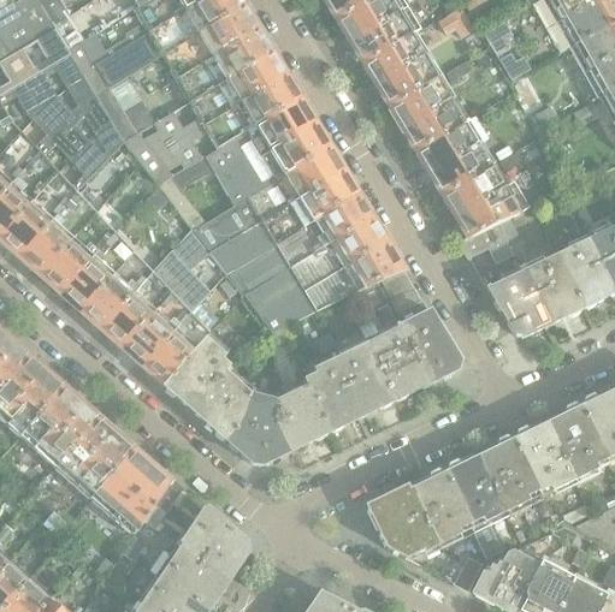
[(0,0),(0,27),(40,4),(37,0),(17,0),(15,1),(13,0),(0,0)]
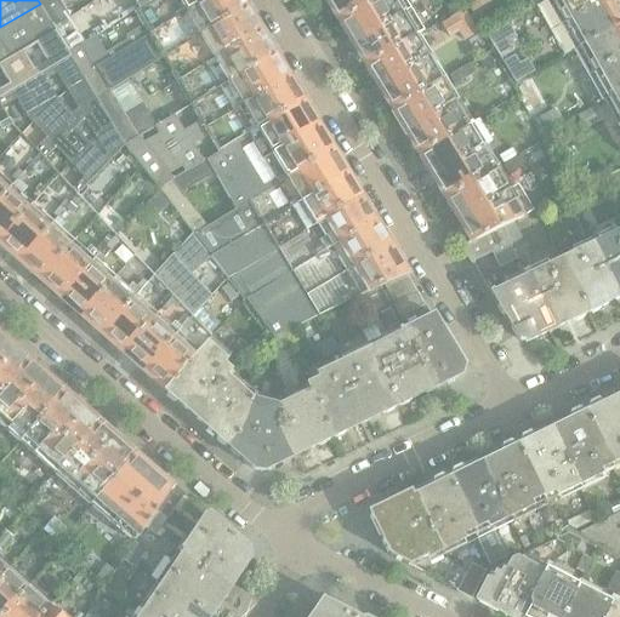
[(69,13),(62,0),(38,0),(40,4),(53,24),(69,13)]
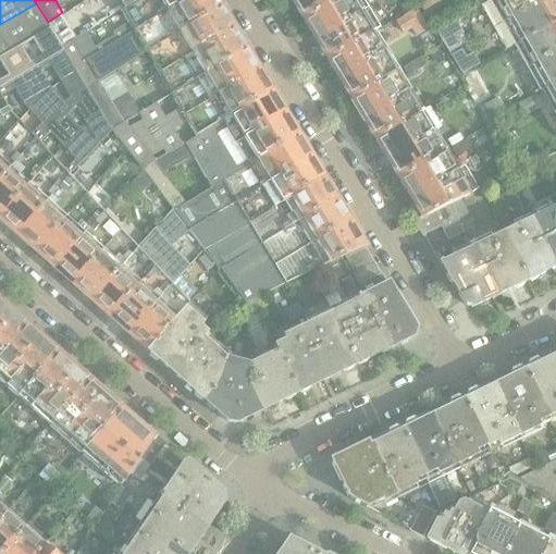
[(147,51),(221,7),(217,0),(183,0),(134,29),(127,33),(106,46),(97,51),(74,64),(77,71),(87,86),(99,78),(147,50),(147,51)]
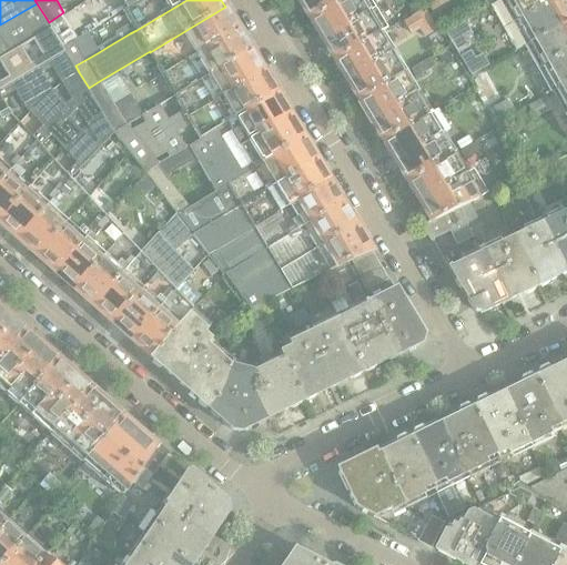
[(137,30),(186,0),(138,0),(128,7),(124,9),(137,30)]
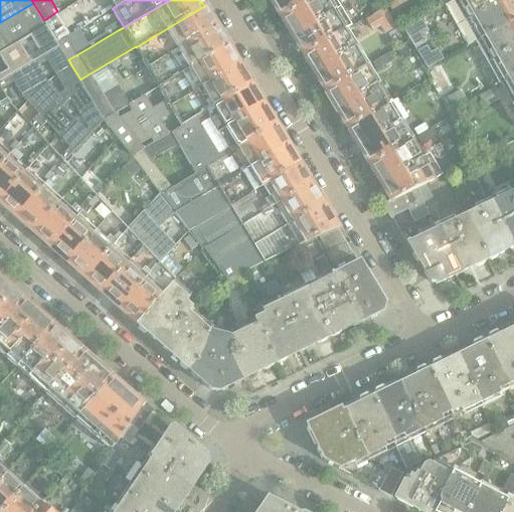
[(271,0),(281,16),(307,0),(271,0)]
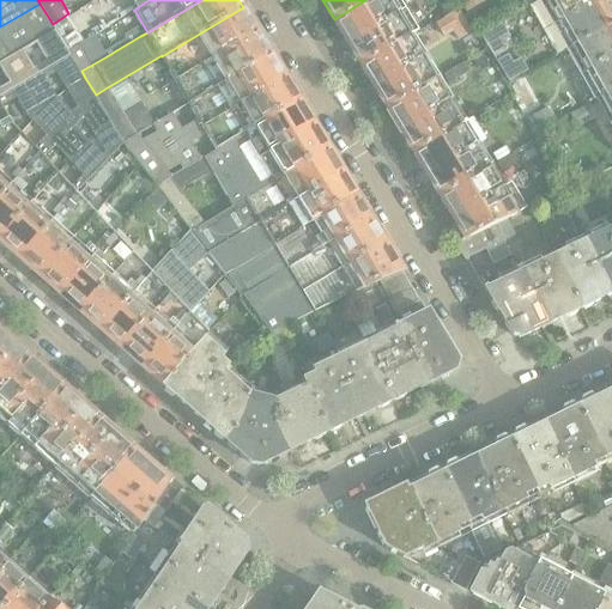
[(410,32),(391,0),(365,0),(334,19),(361,62),(410,32)]
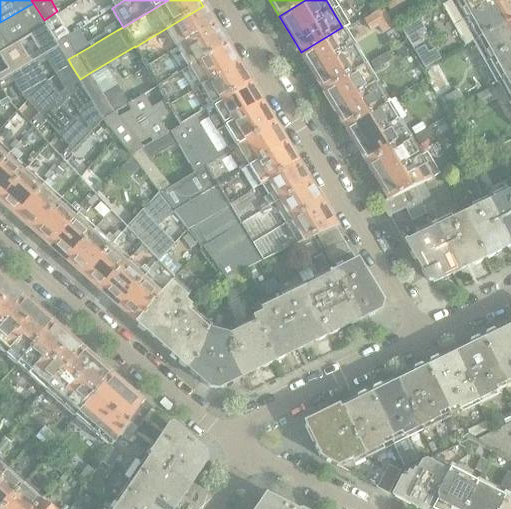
[(384,0),(390,9),(403,0),(384,0)]
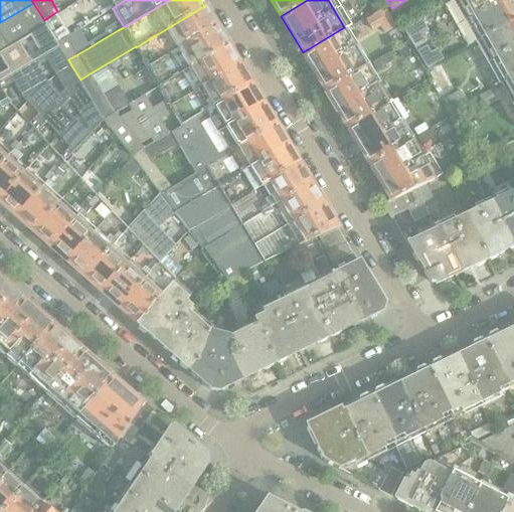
[(513,2),(512,0),(461,0),(473,21),(469,23),(478,38),(513,18),(513,2)]
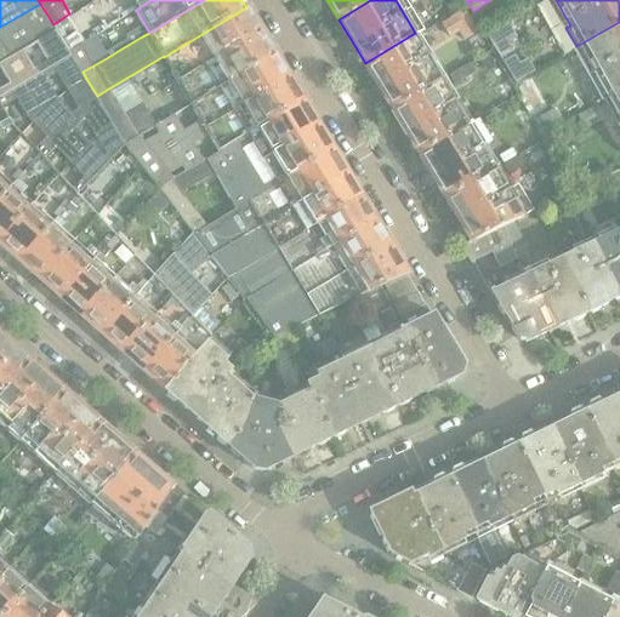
[(0,61),(10,56),(55,27),(53,24),(40,4),(0,27),(0,61)]
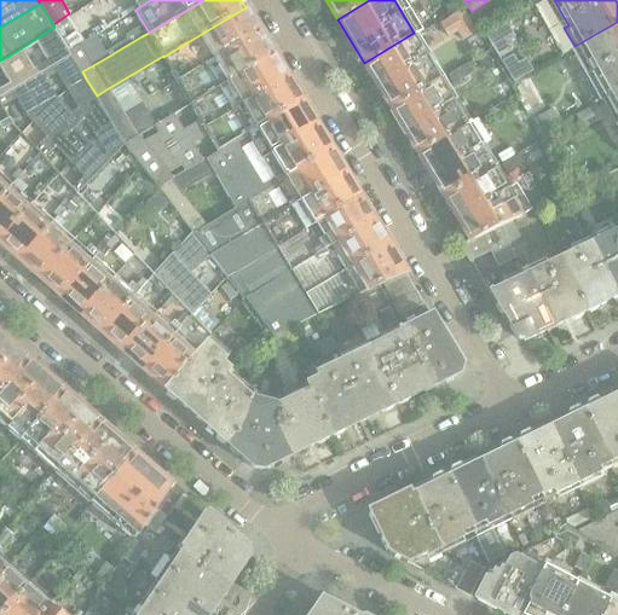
[(478,29),(463,6),(439,21),(449,35),(457,30),(463,39),(478,29)]
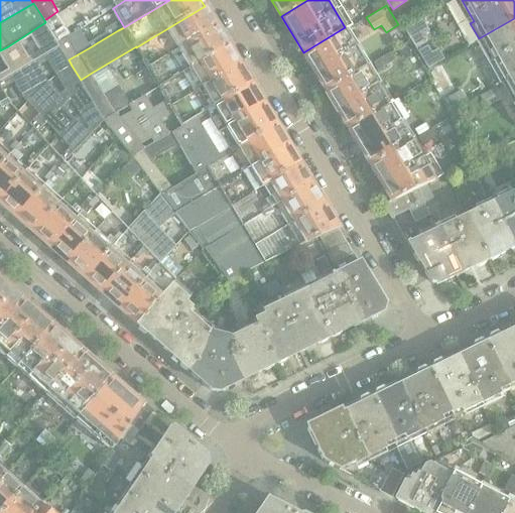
[(159,86),(228,43),(205,6),(136,47),(159,86)]
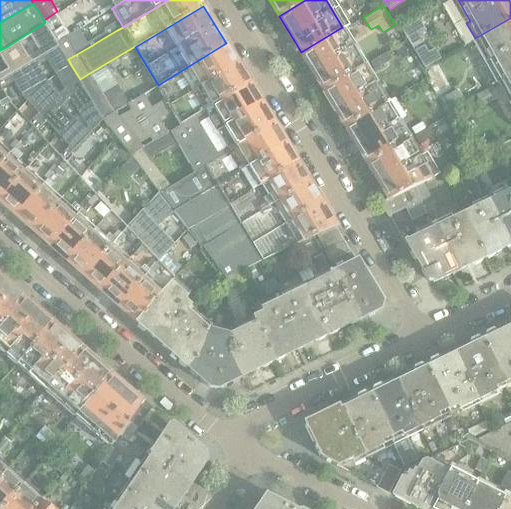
[(70,32),(57,11),(44,20),(45,22),(56,40),(70,32)]
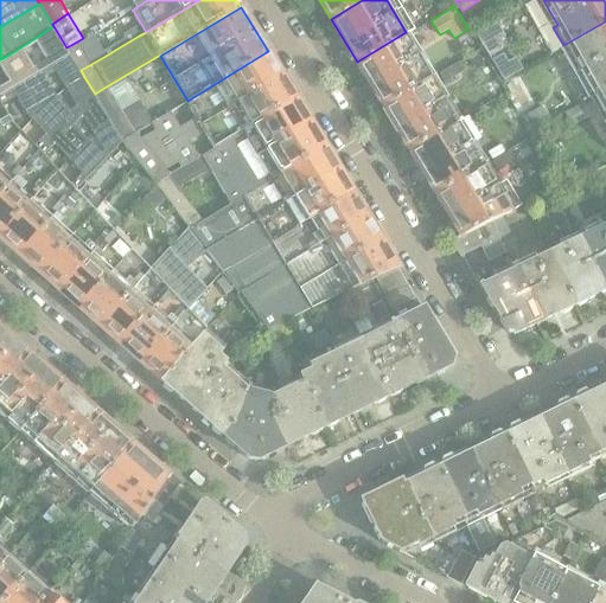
[(498,38),(505,33),(498,20),(477,33),(490,55),(503,46),(498,38)]
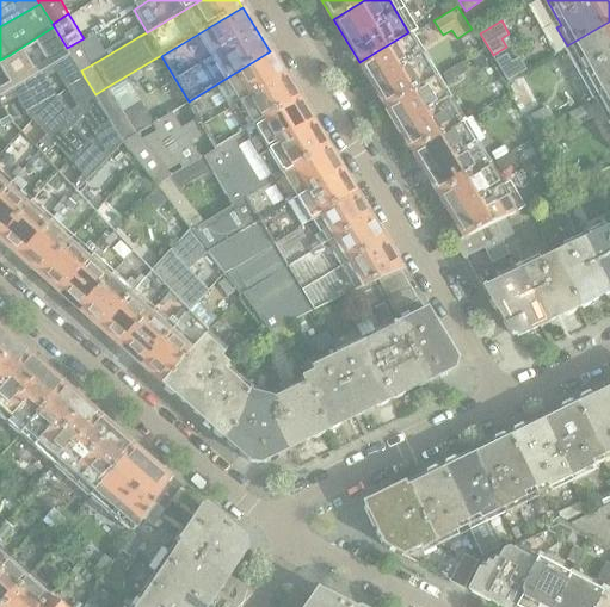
[(609,22),(567,45),(577,63),(581,61),(599,92),(609,86),(609,22)]
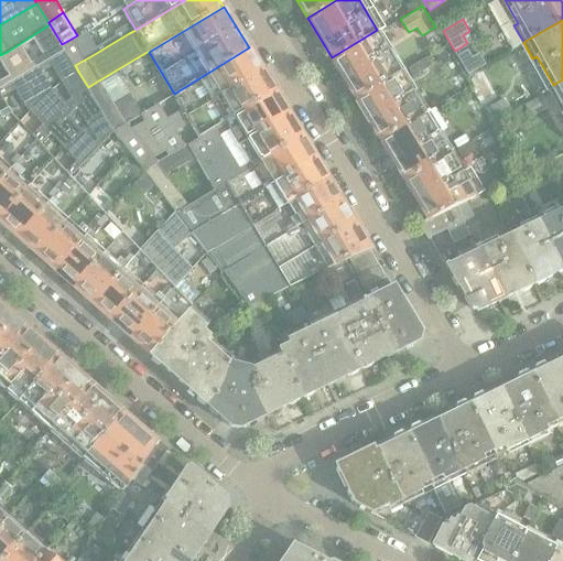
[(62,44),(50,24),(9,51),(0,55),(0,119),(10,114),(0,95),(0,86),(64,47),(62,44)]
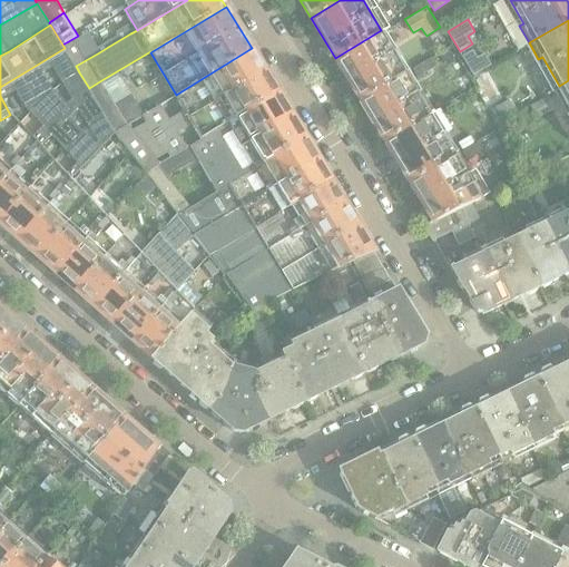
[(87,30),(78,36),(62,45),(65,48),(74,62),(76,66),(99,52),(87,30)]
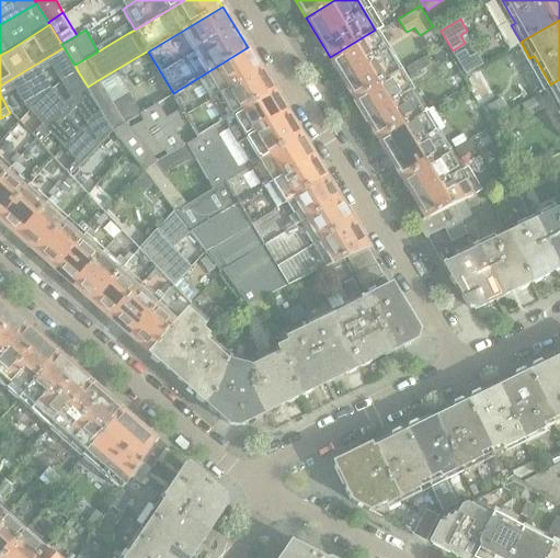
[(400,69),(376,30),(375,30),(330,57),(354,98),(400,69)]
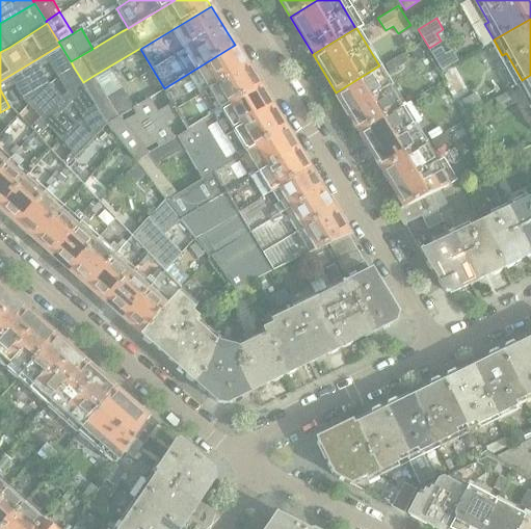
[(60,45),(0,81),(0,89),(14,82),(23,98),(36,89),(49,82),(40,67),(49,60),(58,76),(74,68),(71,61),(69,58),(60,45)]
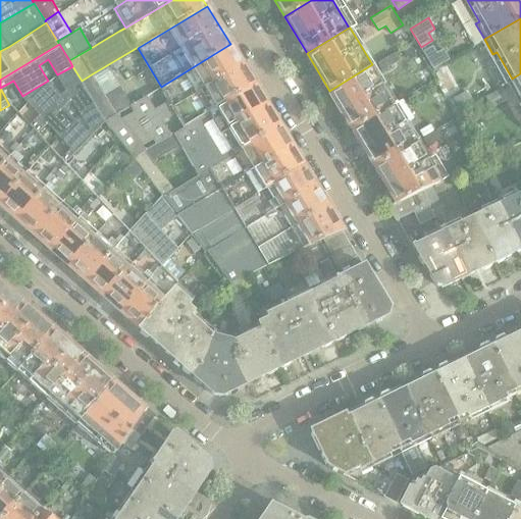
[(185,125),(254,84),(230,44),(161,87),(160,87),(168,99),(155,107),(147,95),(132,103),(131,104),(134,110),(121,117),(117,112),(105,120),(134,156),(146,148),(143,144),(153,138),(156,143),(171,134),(163,119),(175,112),(185,125)]
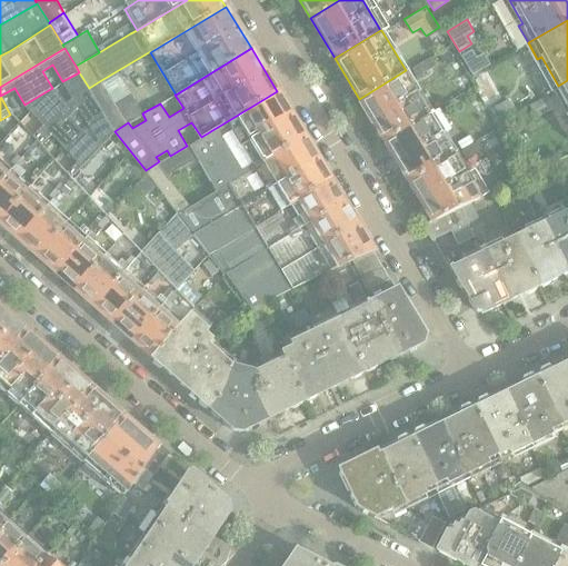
[(417,76),(434,65),(429,57),(411,67),(417,76)]
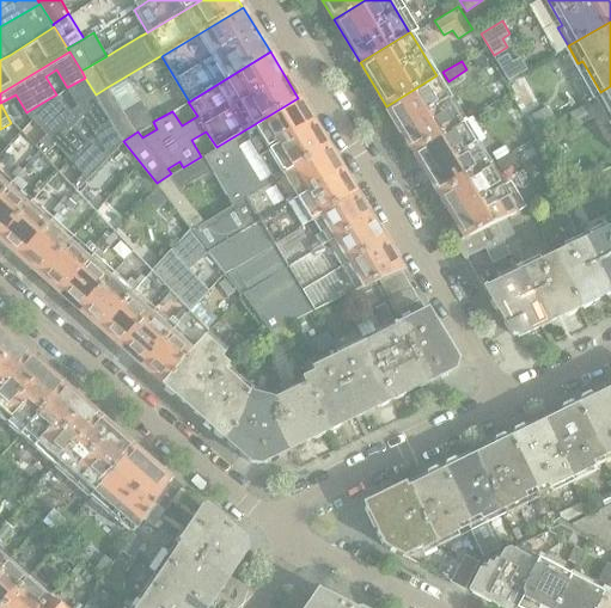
[(463,120),(437,75),(386,106),(413,149),(463,120)]
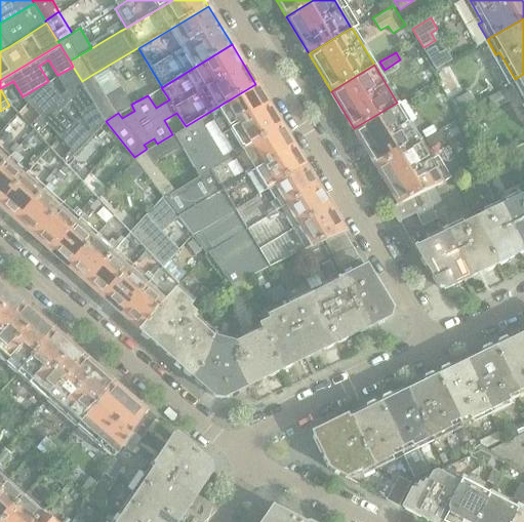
[(62,93),(48,81),(38,91),(28,102),(39,114),(29,125),(32,129),(68,92),(82,81),(73,67),(57,75),(66,89),(62,93)]
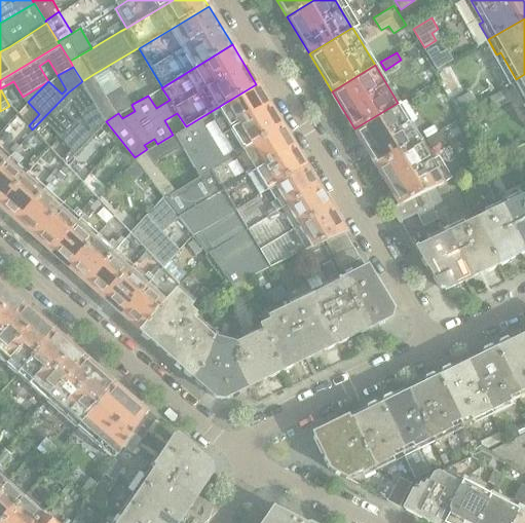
[(133,104),(121,84),(105,94),(94,74),(82,81),(95,103),(106,121),(118,113),(132,105),(133,104)]
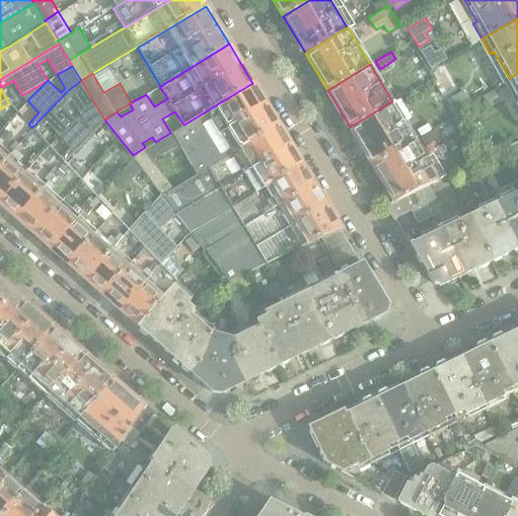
[(517,73),(509,78),(517,94),(517,73)]
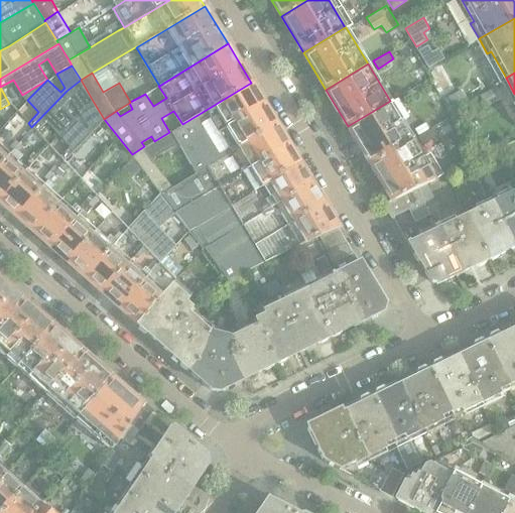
[(67,91),(31,127),(36,132),(46,121),(58,133),(74,116),(63,105),(71,98),(80,112),(93,101),(81,80),(67,91)]
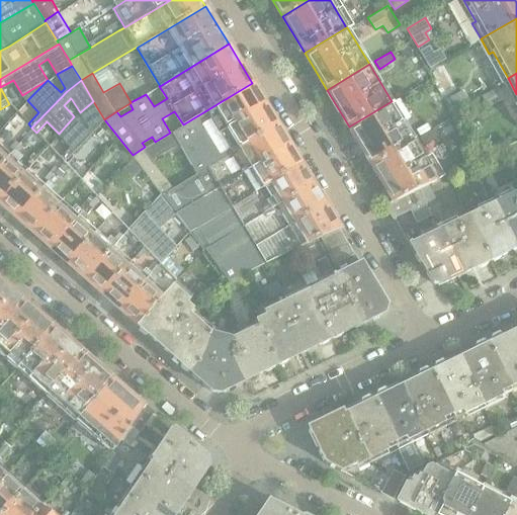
[(48,80),(35,87),(37,90),(48,80)]
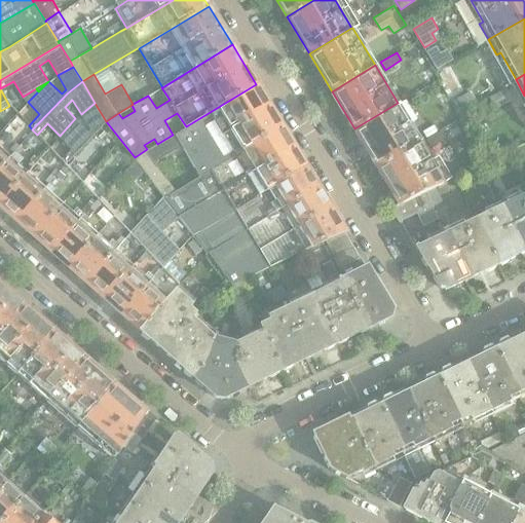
[(501,89),(496,81),(486,87),(490,96),(501,89)]
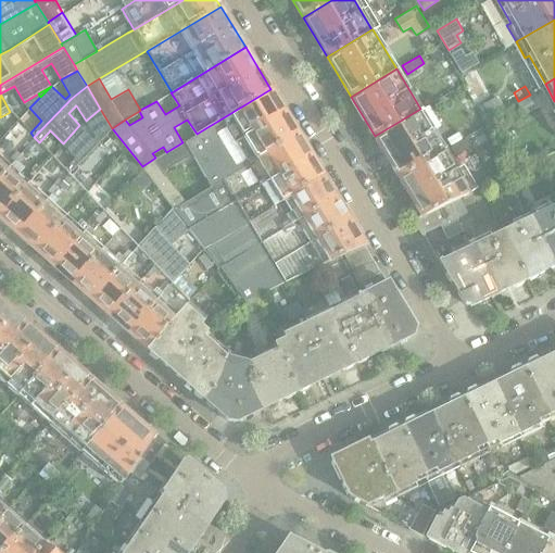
[(223,178),(297,133),(270,89),(197,134),(183,142),(166,152),(155,158),(142,166),(156,186),(173,206),(174,208),(186,200),(163,170),(192,153),(211,185),(221,180),(223,178)]
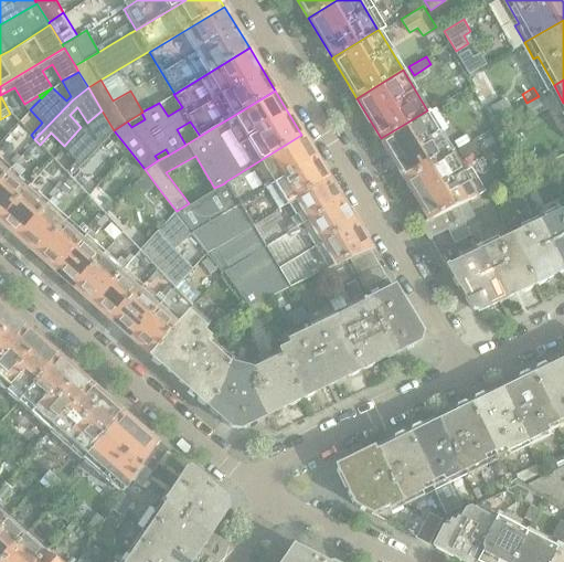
[(550,105),(543,94),(539,96),(527,103),(527,104),(533,115),(550,105)]
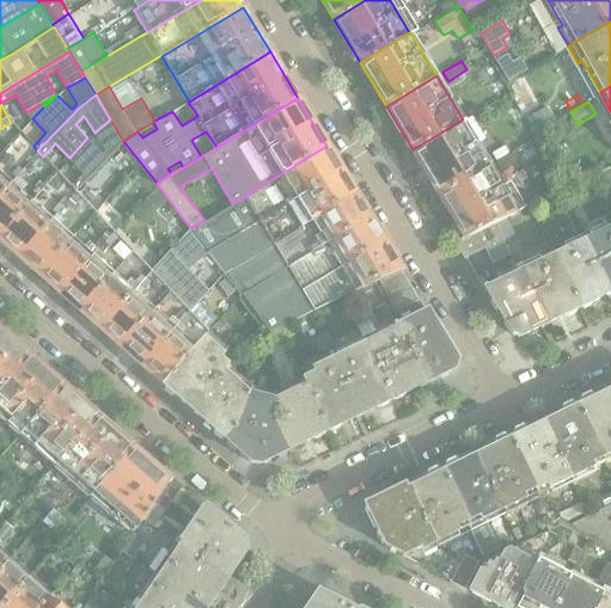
[(556,118),(548,104),(531,114),(539,128),(556,118)]
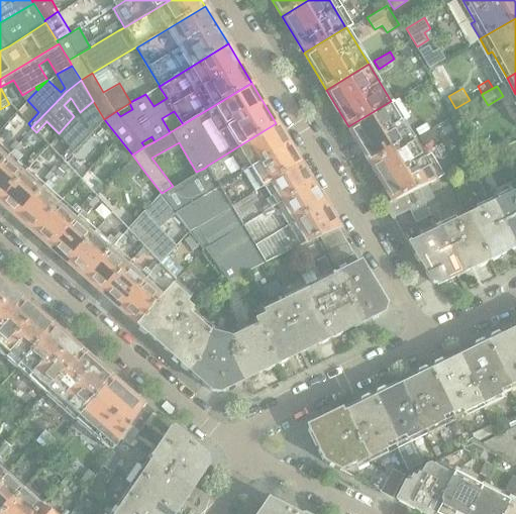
[(74,116),(59,133),(70,145),(60,157),(64,162),(104,119),(93,101),(80,112),(89,126),(87,128),(75,116),(74,116)]
